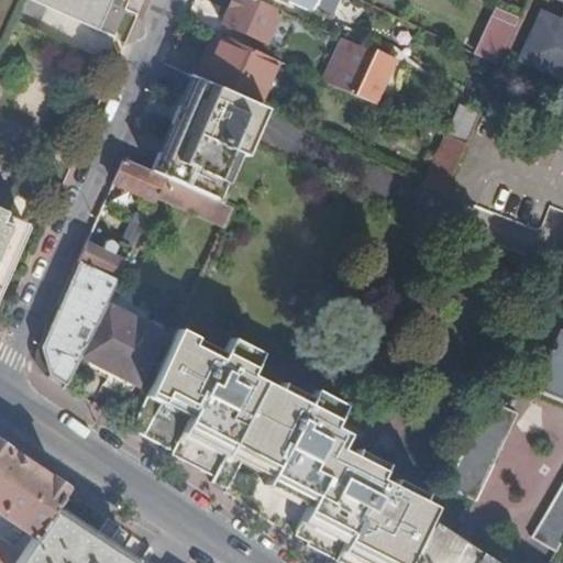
[(100,32),(114,0),(28,0),(28,1),(100,32)]
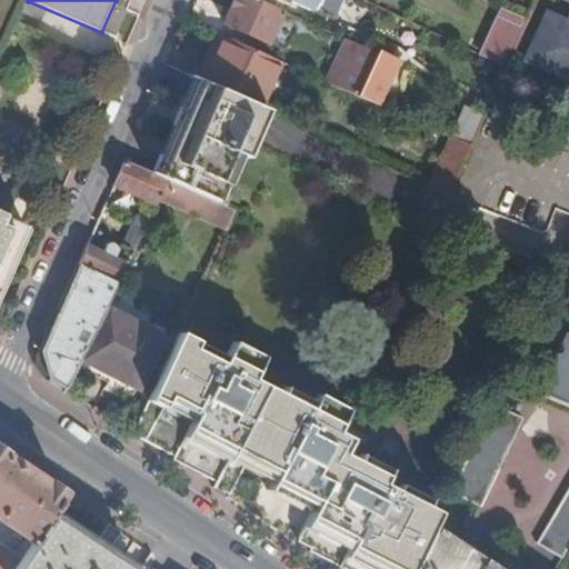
[(283,10),(259,0),(236,0),(226,26),(270,43),(283,10)]
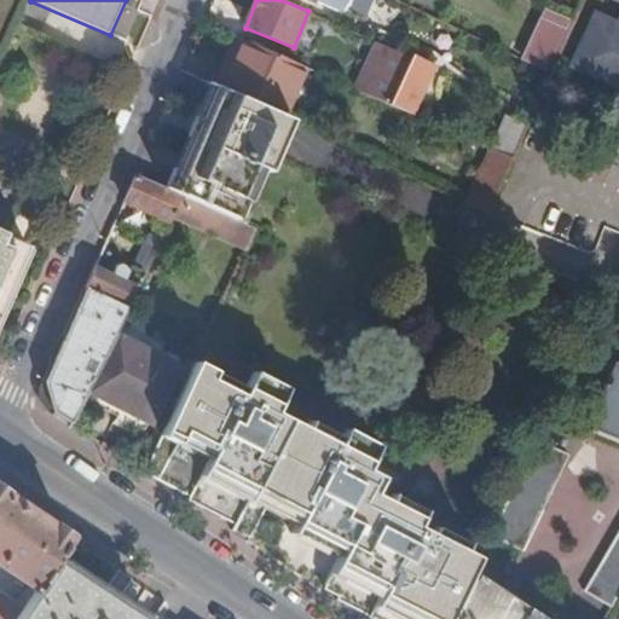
[(541,6),(519,57),(549,70),(572,19),(541,6)]
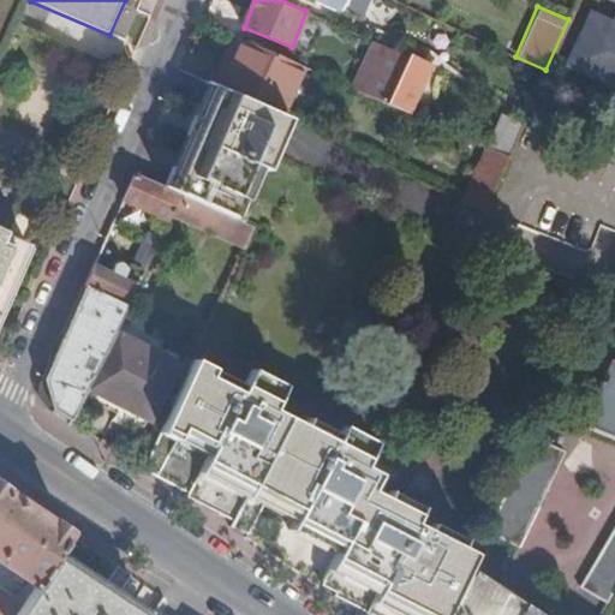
[(614,24),(614,25),(592,16),(571,64),(584,69),(592,71),(598,73),(604,73),(611,73),(614,73),(614,24)]
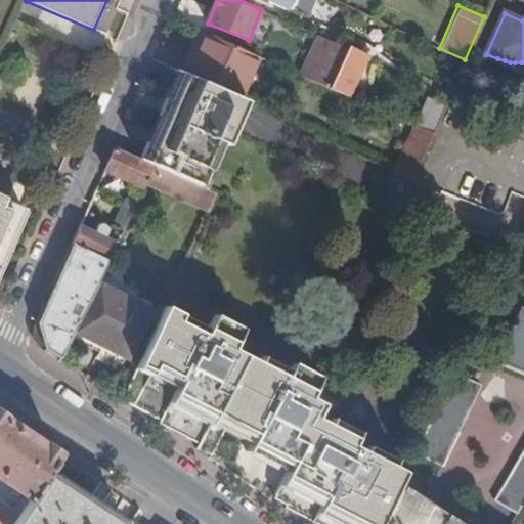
[(260,58),(203,34),(183,75),(241,100),(260,58)]
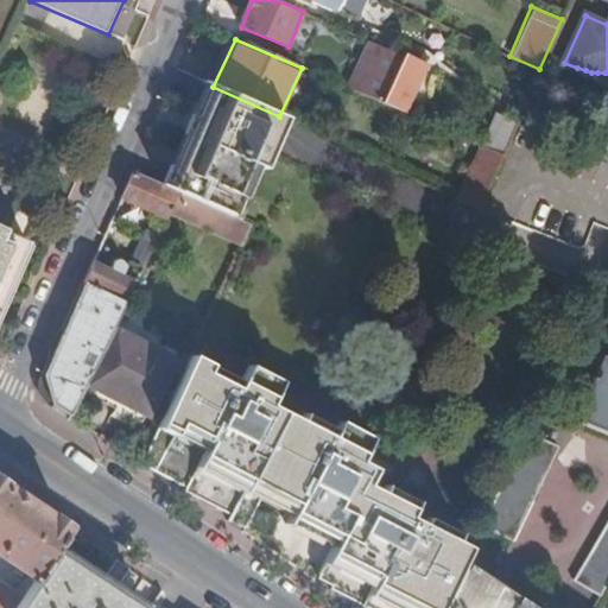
[(404,55),(372,40),(352,89),(384,103),(404,55)]
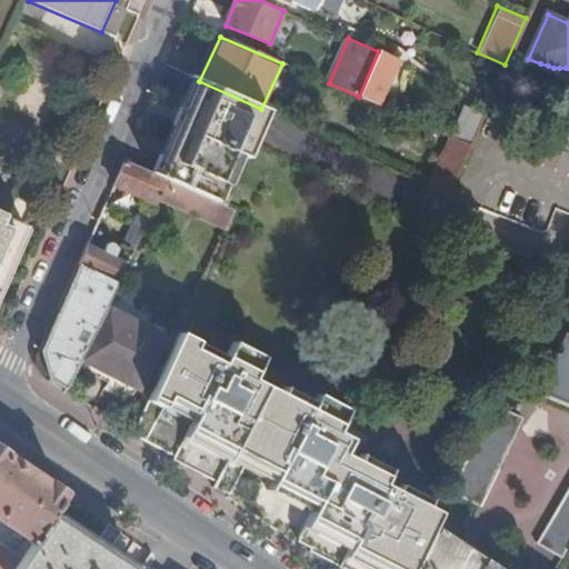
[(398,61),(378,51),(359,97),(379,106),(398,61)]
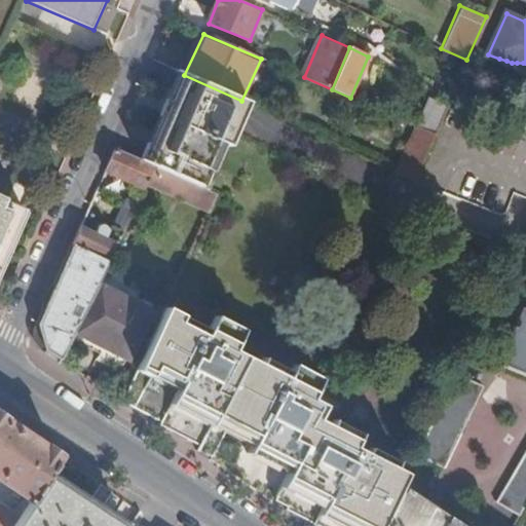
[(525,75),(525,63),(523,63),(517,63),(512,63),(506,61),(499,59),(488,54),(487,58),(525,75)]
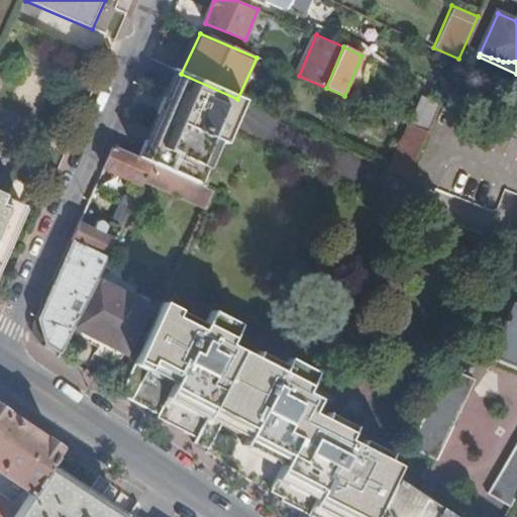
[(181,74),(177,71),(138,158),(152,164),(199,184),(212,156),(207,158),(168,142),(166,137),(180,105),(203,114),(201,118),(232,132),(245,102),(237,99),(181,74)]
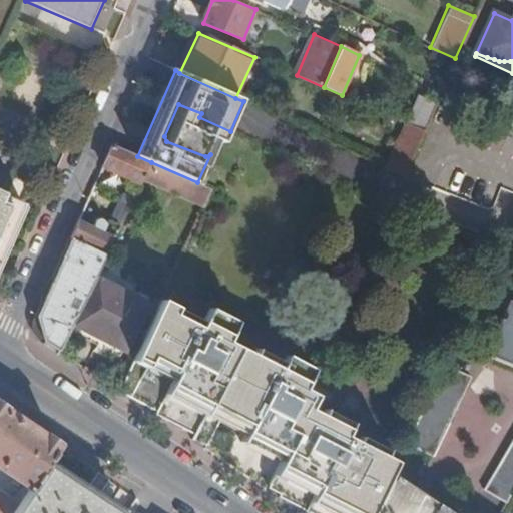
[(224,142),(230,131),(199,117),(201,113),(178,104),(164,136),(166,141),(205,156),(210,154),(217,139),(224,142)]
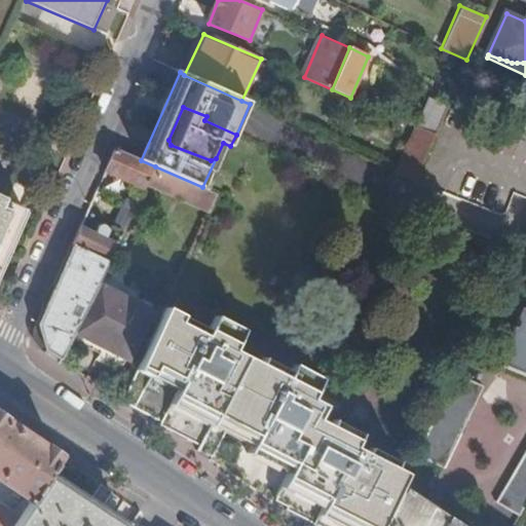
[(415,178),(435,135),(418,127),(400,170),(415,178)]
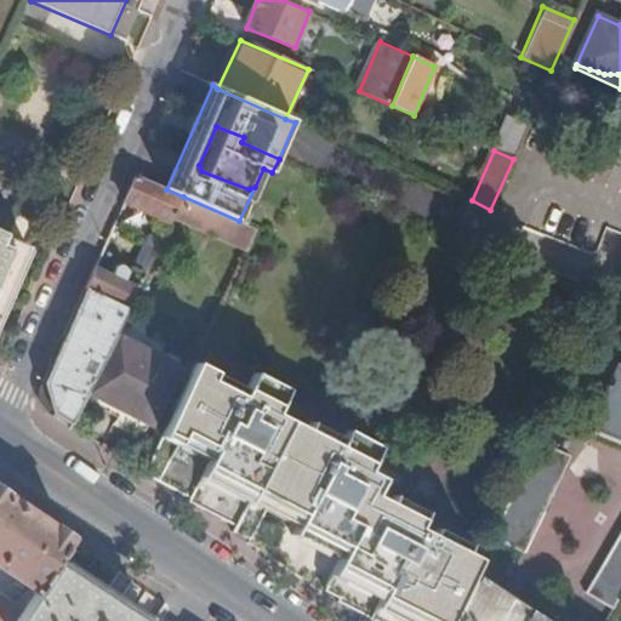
[(166,189),(138,176),(126,203),(171,222),(175,216),(183,197),(166,189)]
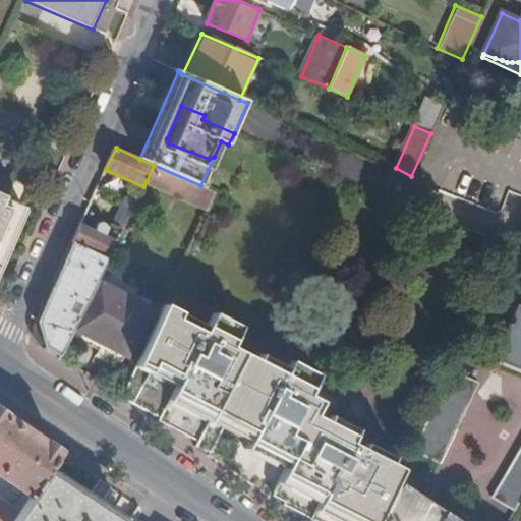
[(200,185),(154,165),(147,181),(210,210),(218,192),(200,185)]
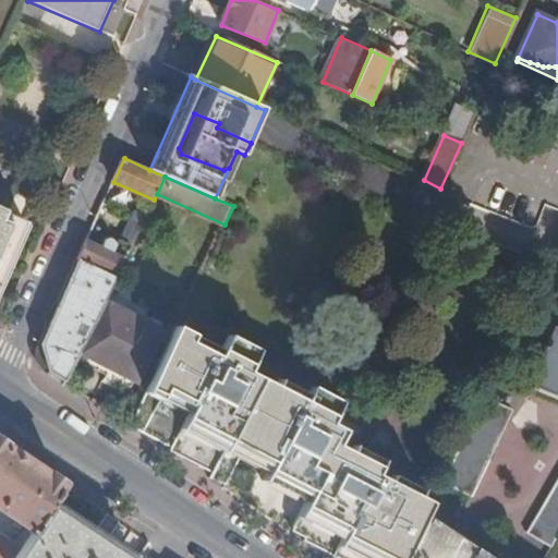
[(0,280),(24,227),(1,217),(3,214),(0,211),(0,280)]
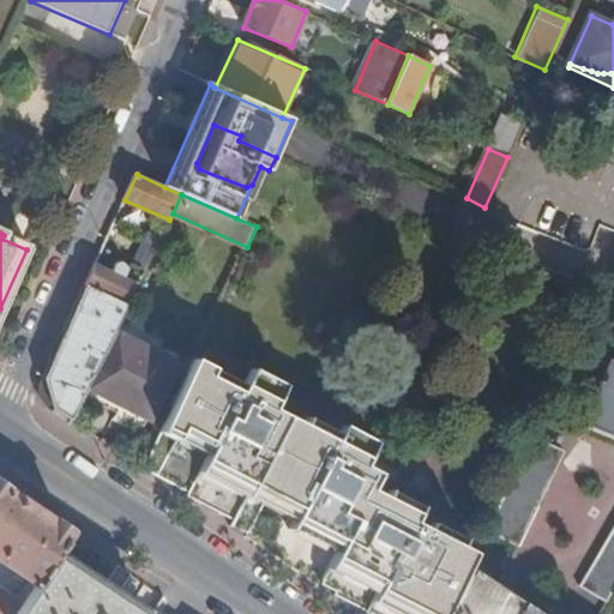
[(115,274),(96,265),(88,287),(128,306),(145,271),(137,266),(133,266),(130,269),(127,268),(124,263),(116,264),(114,269),(115,274)]
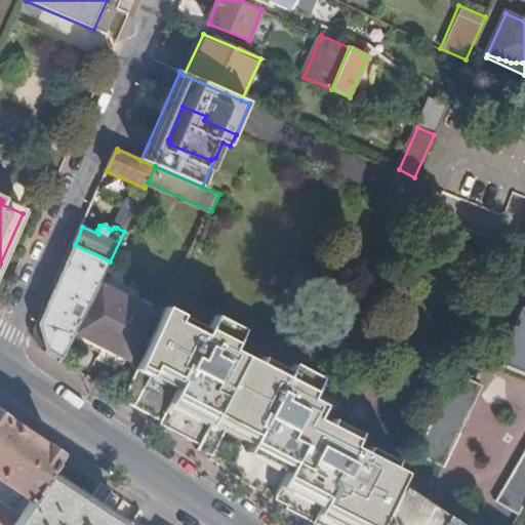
[(110,261),(75,245),(39,326),(46,350),(63,360),(88,306),(98,284),(110,261)]
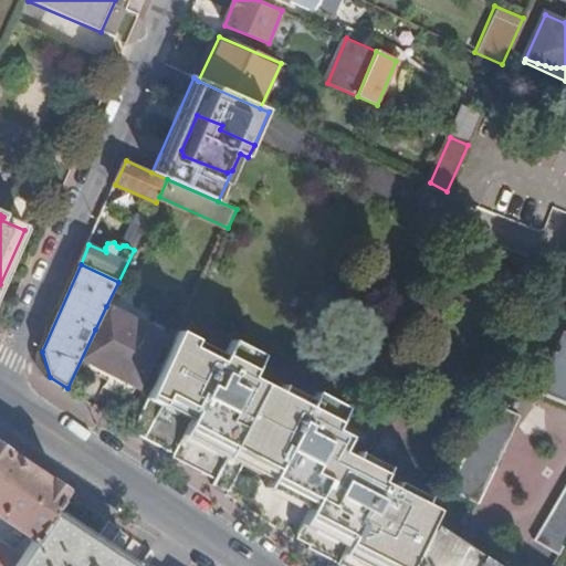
[(106,306),(95,329),(100,332),(86,359),(137,386),(165,337),(106,306)]
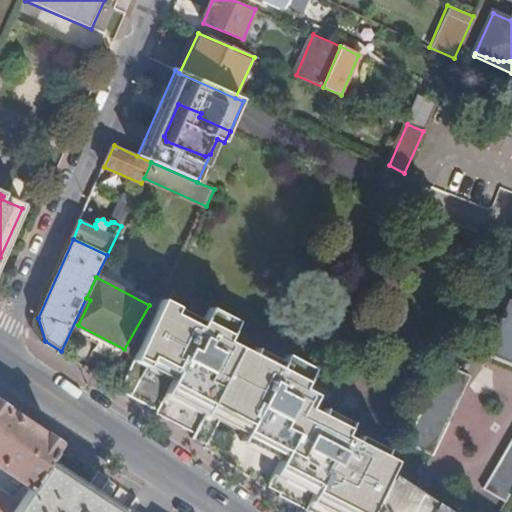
[(179,307),(163,300),(120,390),(158,409),(156,414),(194,433),(192,438),(209,446),(216,432),(238,384),(224,377),(231,361),(219,355),(222,347),(230,329),(206,318),(201,325),(176,314),(179,307)]
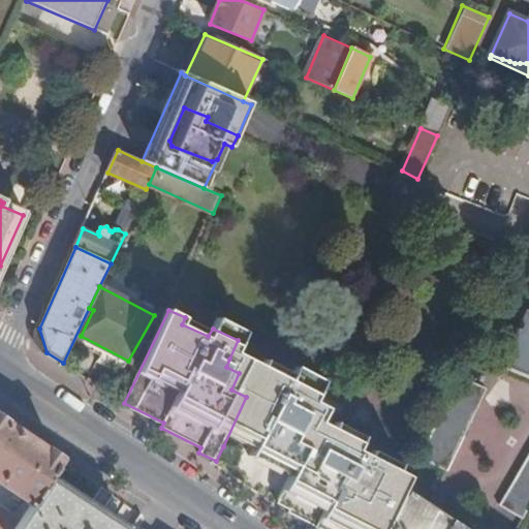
[(528,311),(525,310),(501,368),(528,378),(528,311)]
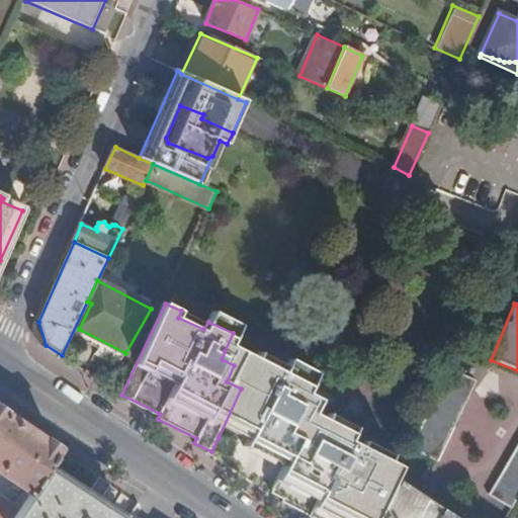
[(241,389),(219,437),(285,468),(292,455),(308,461),(313,451),(325,457),(332,443),(336,440),(339,440),(343,442),(345,447),(353,431),(325,417),(320,427),(308,421),(315,406),(303,401),(285,438),(253,423),(274,375),(225,351),(222,359),(234,365),(227,381),(241,389)]
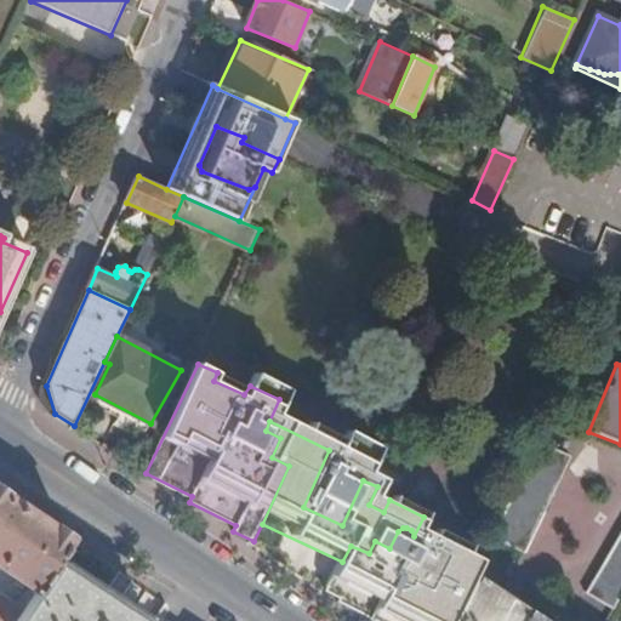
[(536,449),(491,539),(524,554),(571,457),(545,444),(541,451),(536,449)]
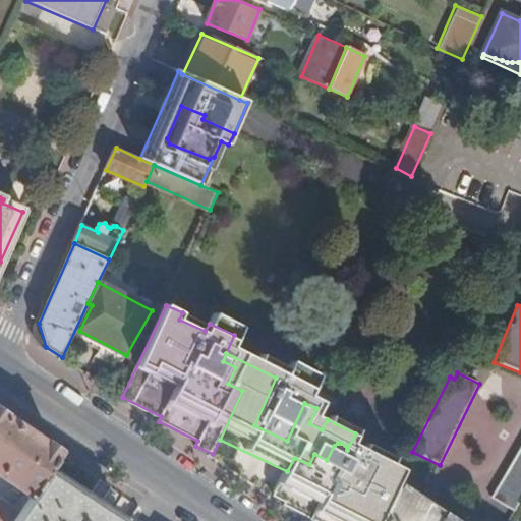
[(287,441),(304,403),(309,393),(276,378),(254,425),(287,441)]
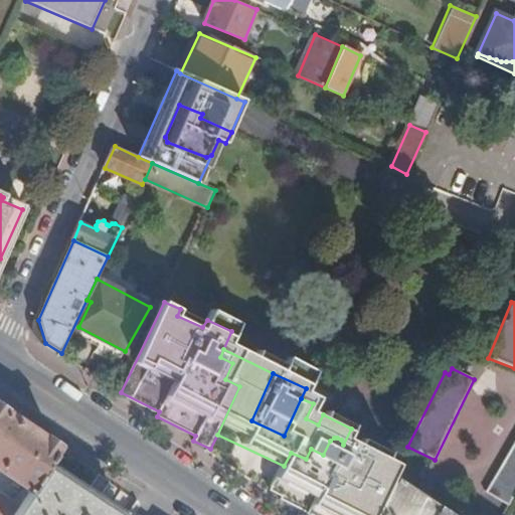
[(0,472),(25,489),(31,492),(47,467),(58,450),(23,426),(0,409),(0,472)]
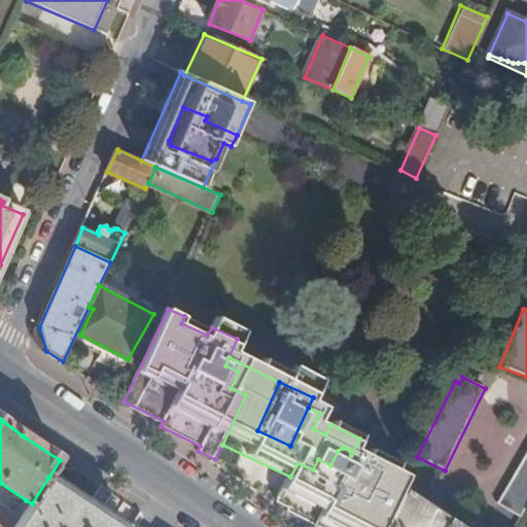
[(383,526),(401,490),(408,478),(397,472),(400,465),(376,453),(370,457),(362,453),(361,455),(358,454),(354,455),(352,457),(351,457),(351,455),(349,450),(345,448),(342,448),(338,451),(330,465),(318,459),(313,469),(297,463),(290,477),(279,501),(291,507),(289,512),(317,526),(383,526)]
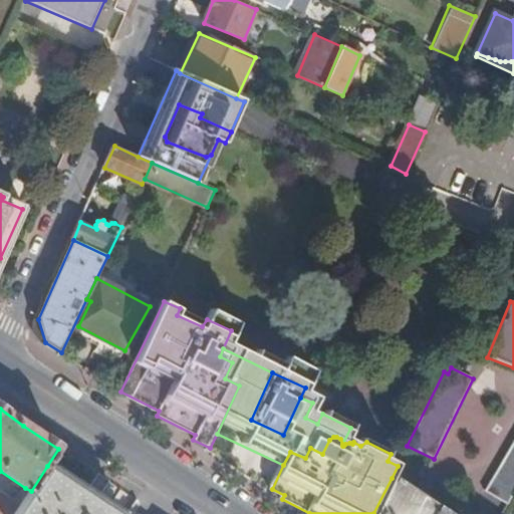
[(509,505),(513,497),(513,446),(488,492),(509,505)]
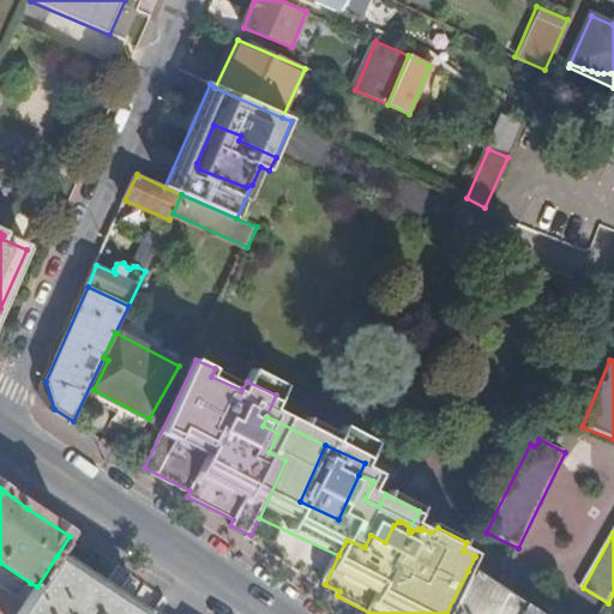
[(56,557),(116,597),(131,577),(119,569),(70,536),(56,557)]
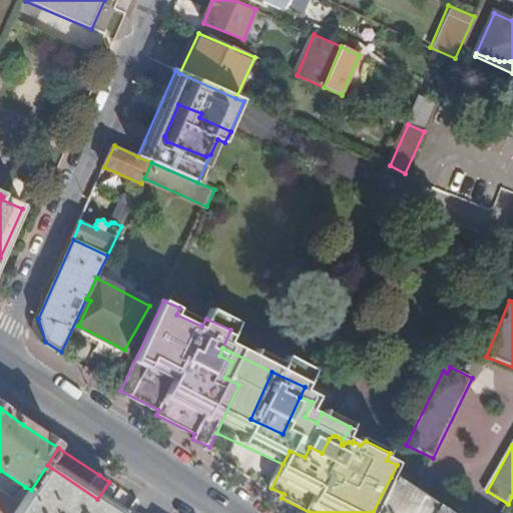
[(118,512),(97,499),(47,465),(31,490),(15,512),(118,512)]
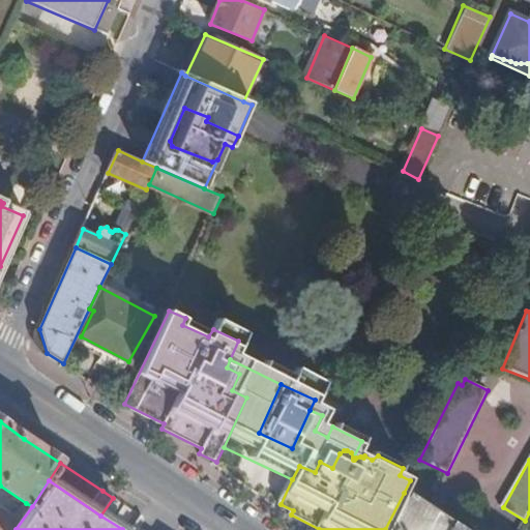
[(404,493),(385,529),(452,529),(409,501),(411,498),(404,493)]
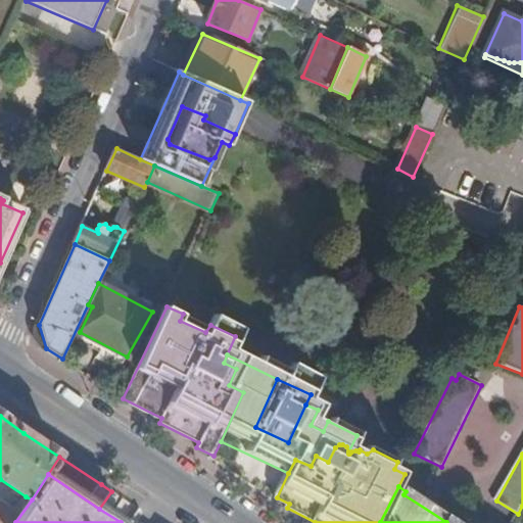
[(15,522),(32,500),(26,496),(20,498),(14,508),(9,505),(4,505),(0,508),(0,522),(15,522)]
